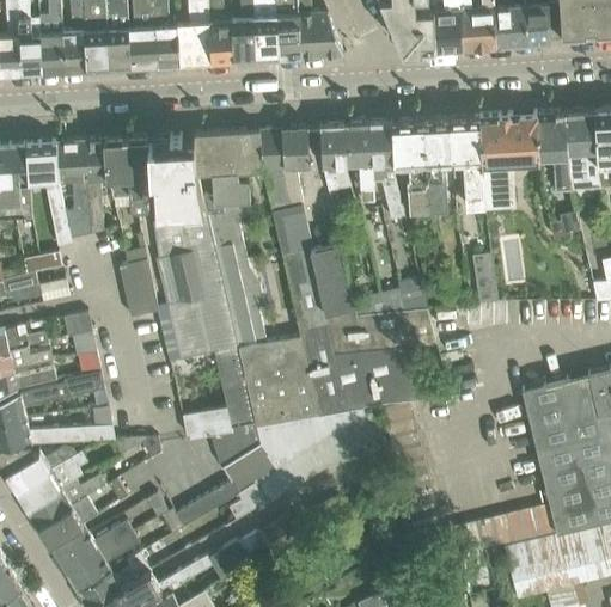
[(0,74),(22,74),(17,0),(5,0),(8,35),(0,35),(0,74)]
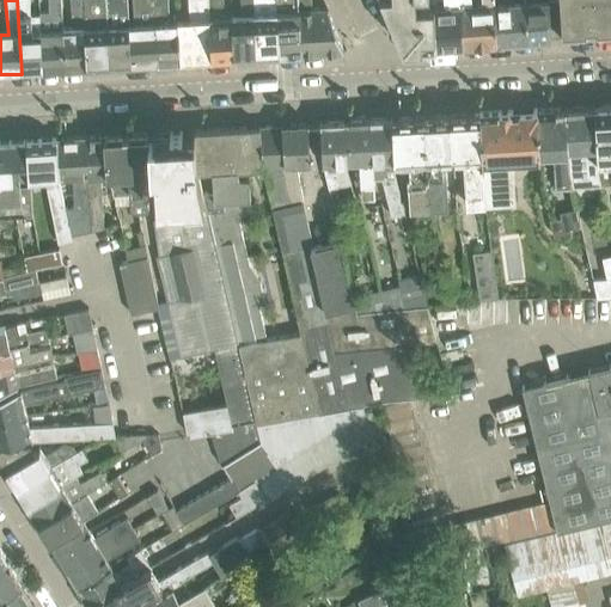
[(17,0),(22,74),(43,73),(38,13),(28,14),(26,0),(17,0)]
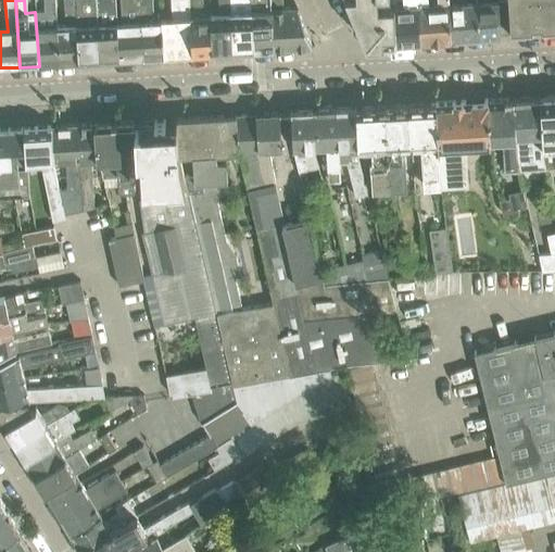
[(45,0),(46,10),(35,10),(35,12),(39,66),(61,64),(57,29),(54,0),(45,0)]
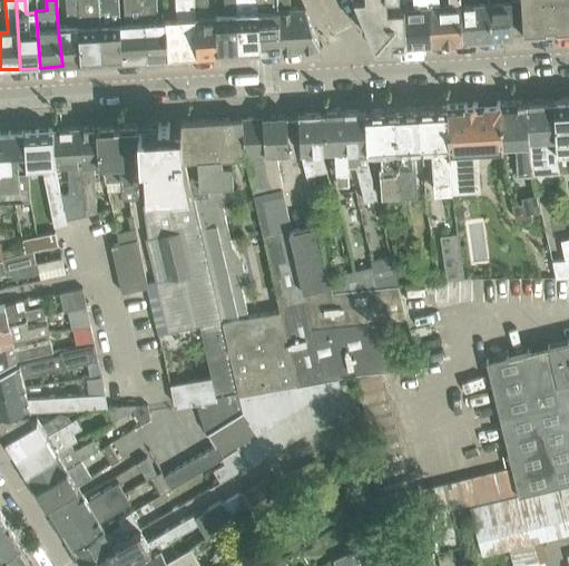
[(66,0),(68,29),(58,30),(62,66),(81,65),(77,0),(66,0)]
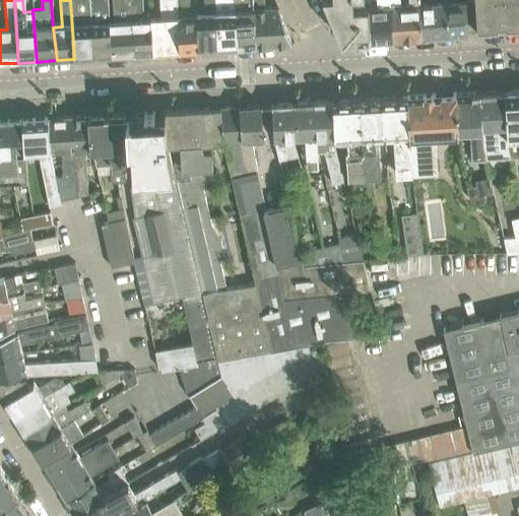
[(70,0),(74,59),(93,58),(89,0),(70,0)]
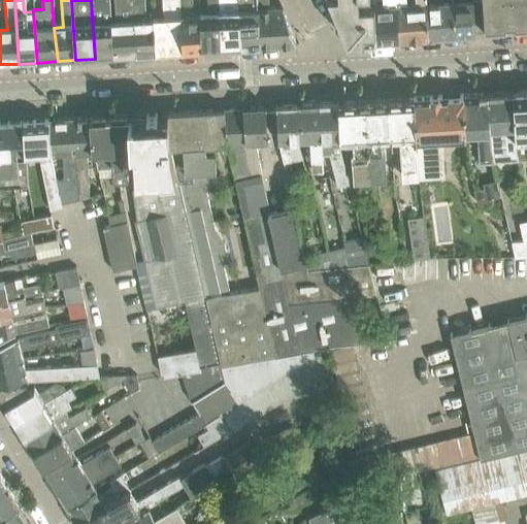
[(91,0),(95,59),(119,58),(117,24),(111,24),(109,0),(91,0)]
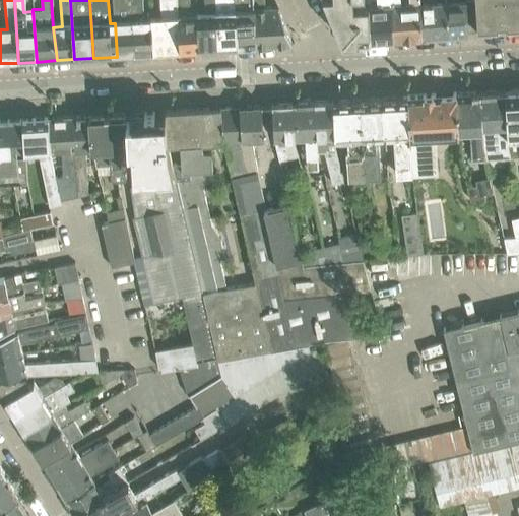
[(112,0),(115,23),(117,57),(135,56),(131,0),(112,0)]
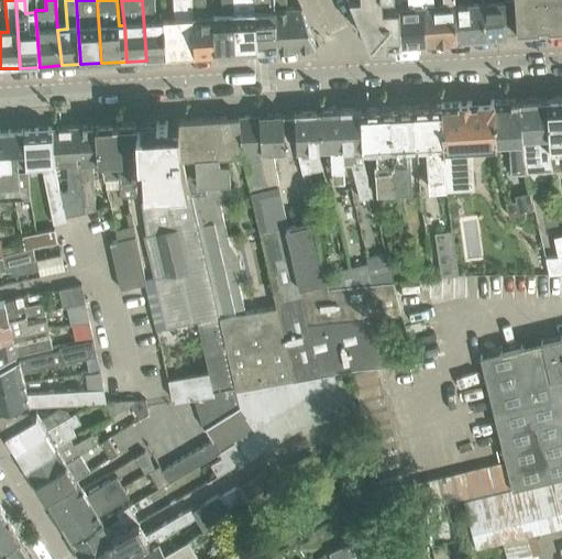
[(142,0),(146,61),(165,59),(163,21),(156,21),(155,0),(142,0)]
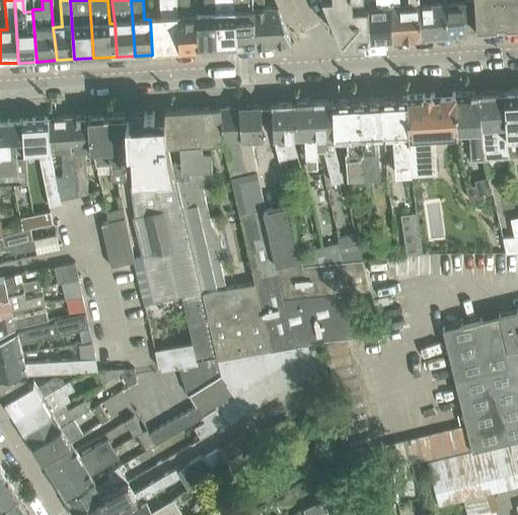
[(150,19),(152,55),(161,54),(180,53),(175,0),(159,0),(161,18),(159,18),(150,19)]
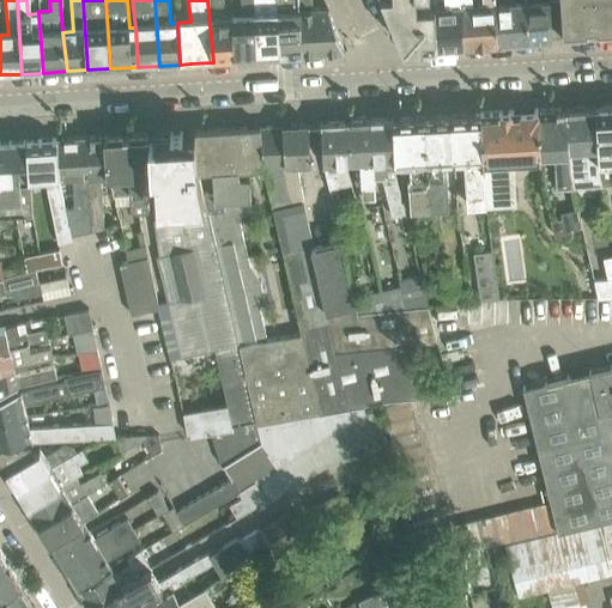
[(224,0),(207,0),(213,62),(236,61),(234,19),(223,19),(223,8),(225,7),(224,0)]
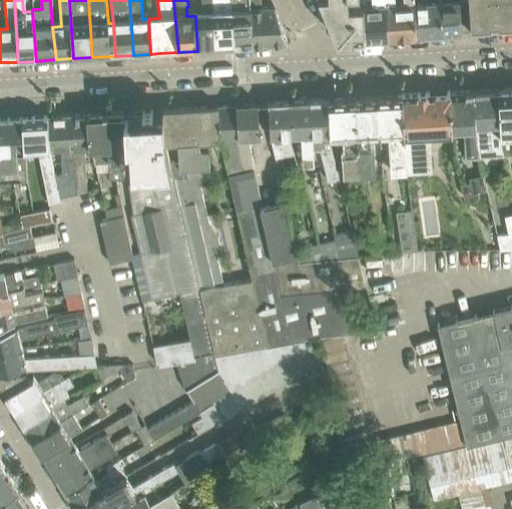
[(212,0),(202,0),(203,15),(195,16),(197,51),(216,49),(212,0)]
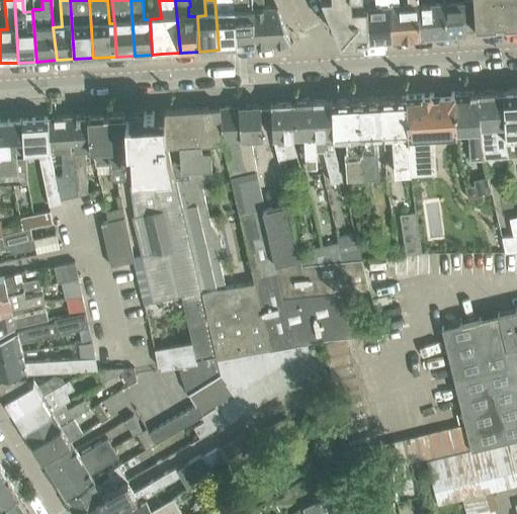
[(214,0),(219,50),(237,49),(234,0),(214,0)]
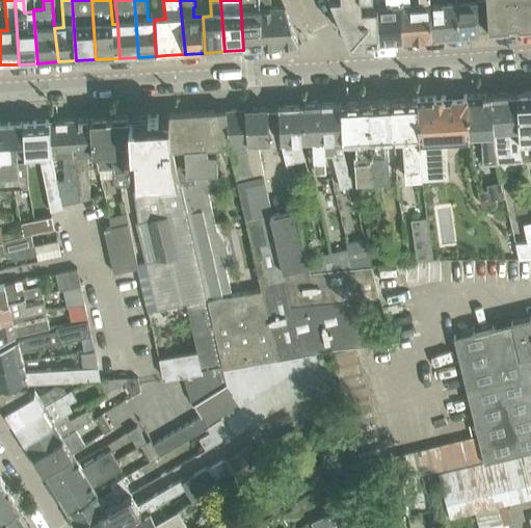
[(240,0),(243,50),(264,49),(259,0),(240,0)]
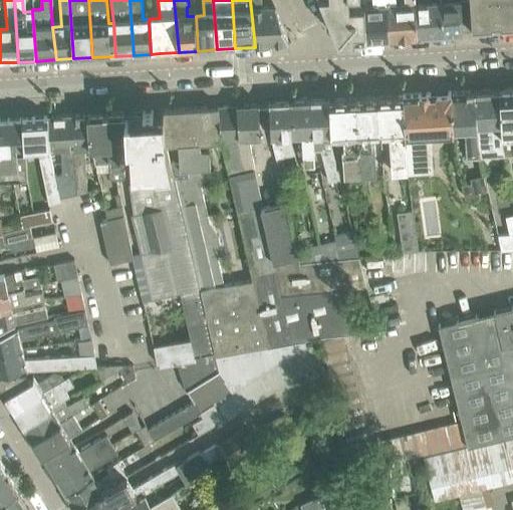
[(287,45),(283,33),(274,10),(261,10),(260,0),(250,0),(255,47),(287,45)]
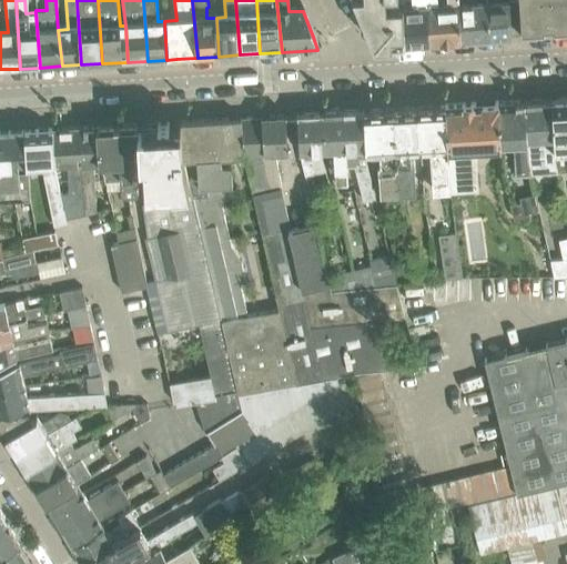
[(397,0),(398,4),(398,7),(401,7),(404,44),(429,42),(426,0),(397,0)]
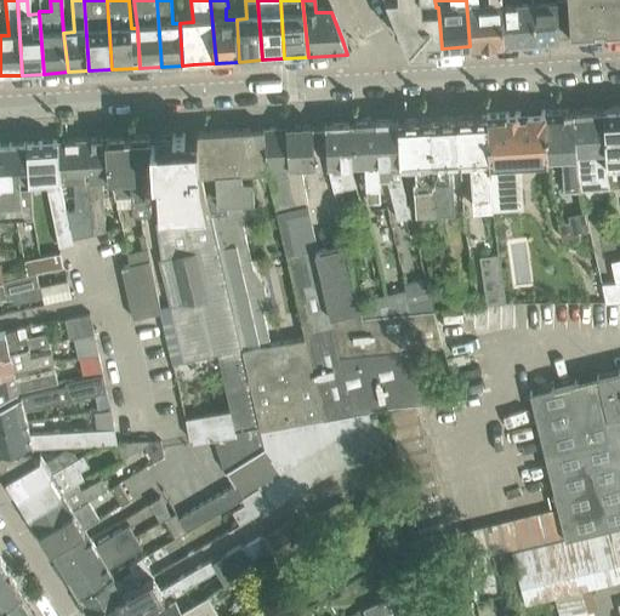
[(466,0),(470,46),(504,45),(500,0),(466,0)]
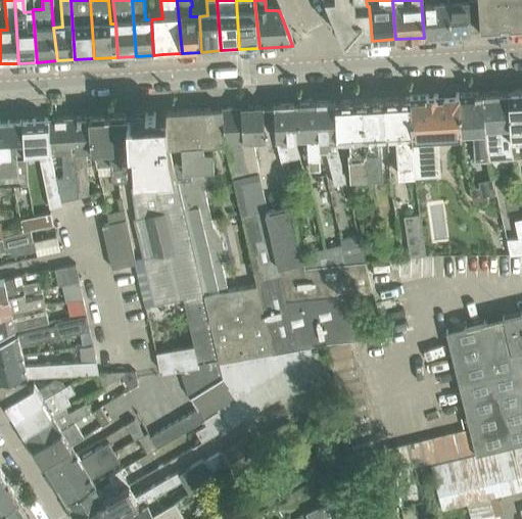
[(447,0),(421,0),(424,38),(451,36),(448,2),(447,0)]
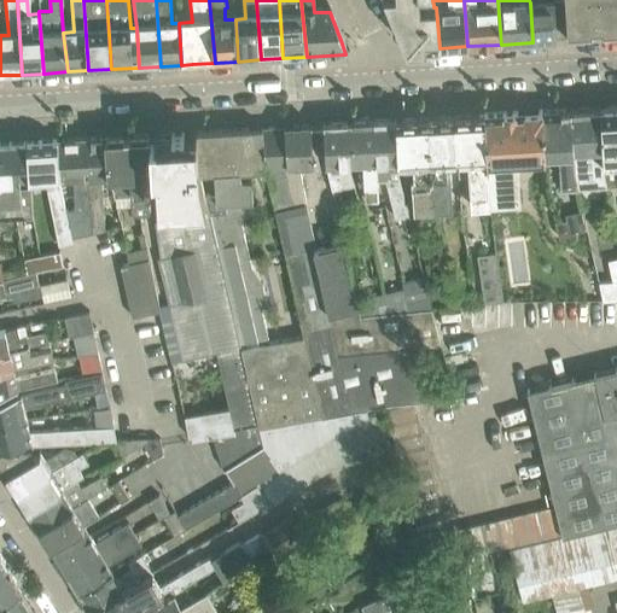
[(529,0),(530,3),(533,42),(556,41),(556,40),(565,39),(563,0),(545,1),(543,0),(529,0)]
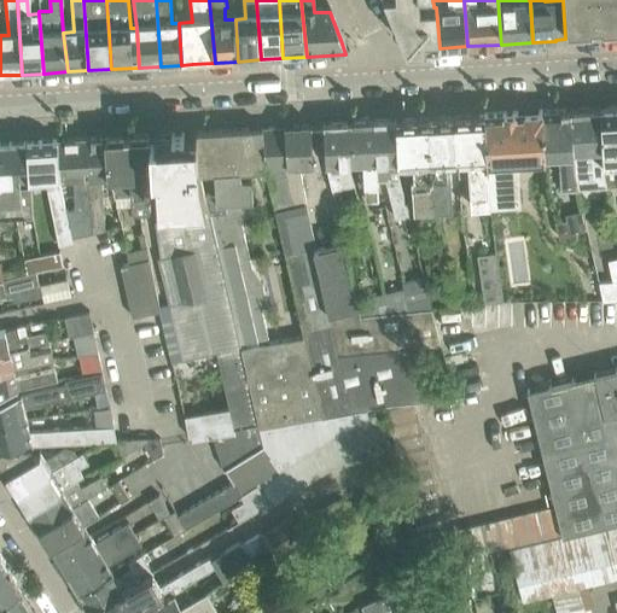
[(616,0),(564,0),(563,0),(565,39),(616,35),(616,0)]
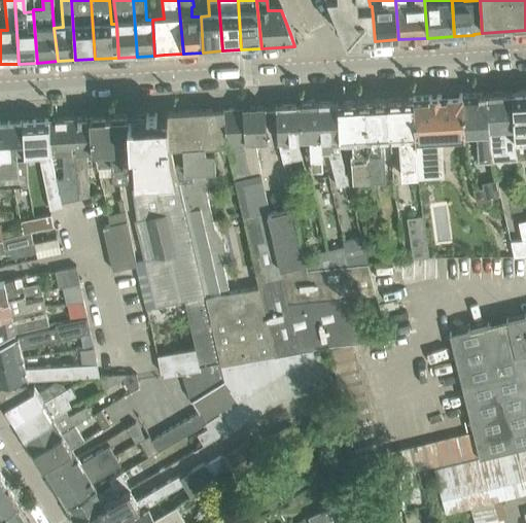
[(374,41),(375,41),(372,6),(370,6),(370,4),(330,7),(346,43),(373,41),(374,41)]
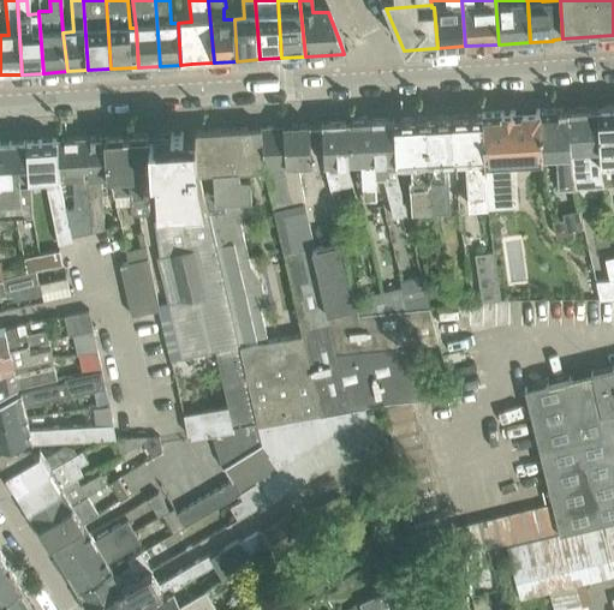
[(613,108),(596,111),(600,172),(602,180),(603,190),(613,189),(613,108)]
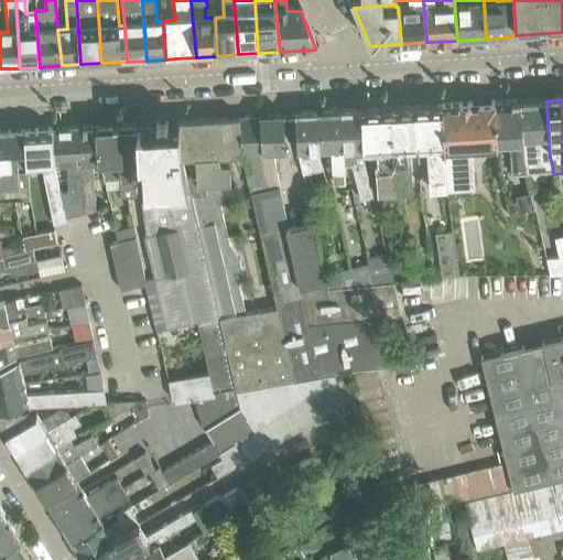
[(547,101),(520,103),(523,160),(524,168),(552,165),(550,158),(547,101)]
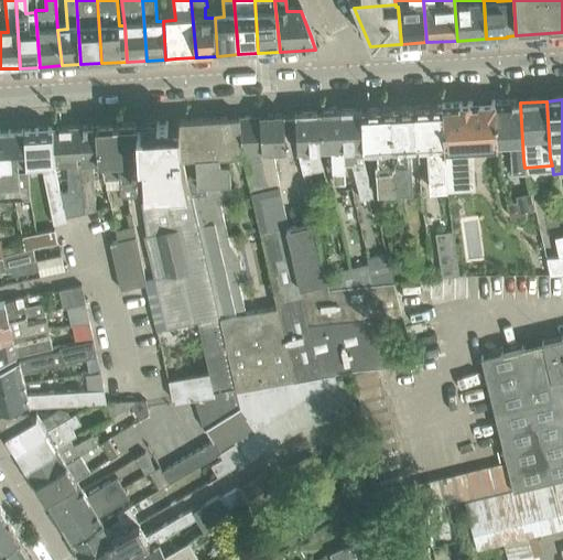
[(520,103),(490,104),(494,149),(509,148),(511,178),(527,178),(524,168),(523,160),(520,103)]
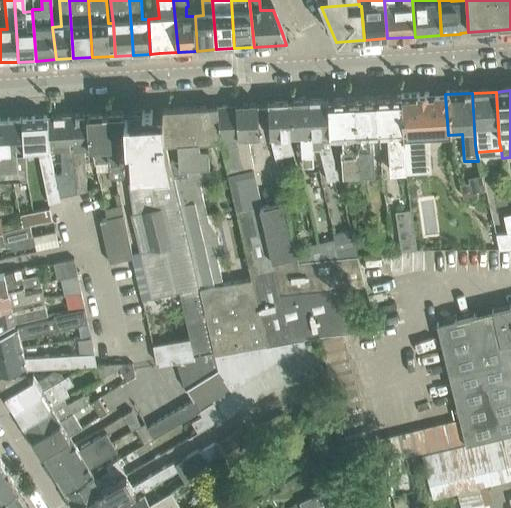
[(400,97),(400,98),(404,173),(422,173),(429,172),(427,136),(440,135),(448,135),(445,94),(438,95),(400,97)]
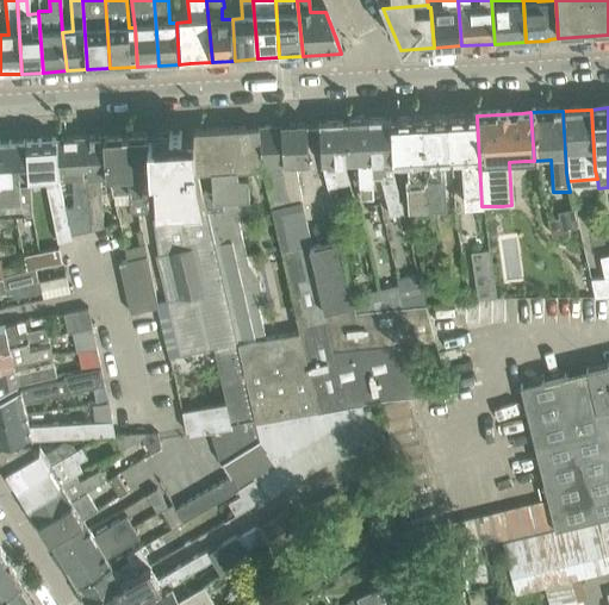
[(482,206),(477,117),(447,118),(449,161),(451,176),(463,176),(465,207),(482,206)]
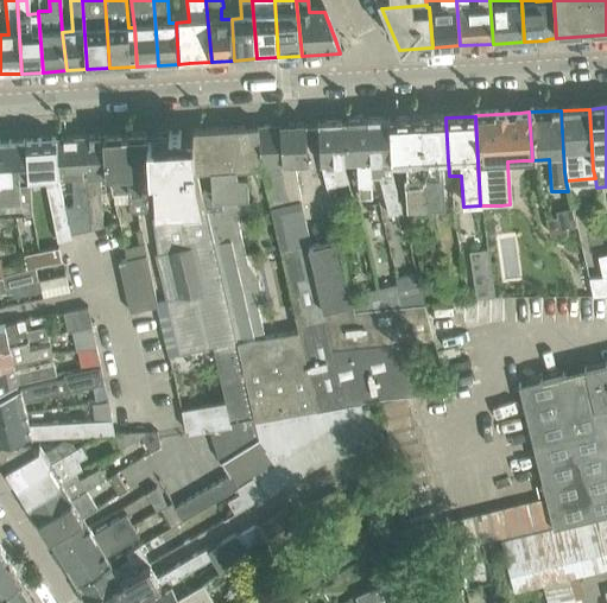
[(446,118),(419,119),(425,209),(443,208),(441,177),(440,177),(438,160),(448,160),(446,118)]
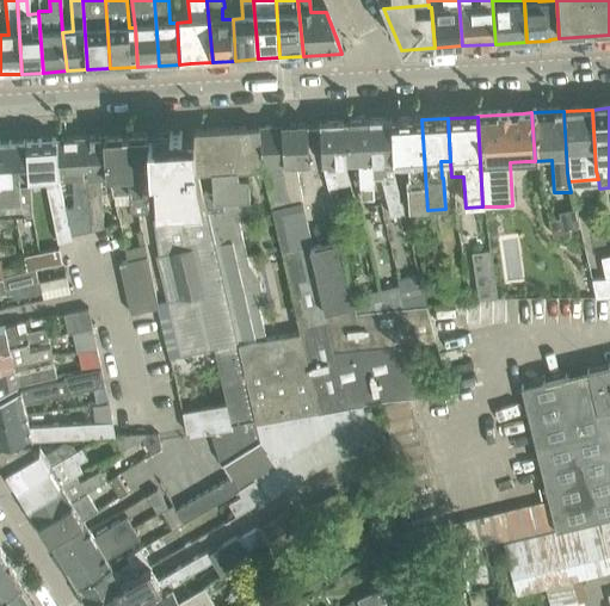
[(408,211),(427,210),(421,119),(392,122),(394,165),(406,164),(407,178),(405,178),(406,211),(408,211)]
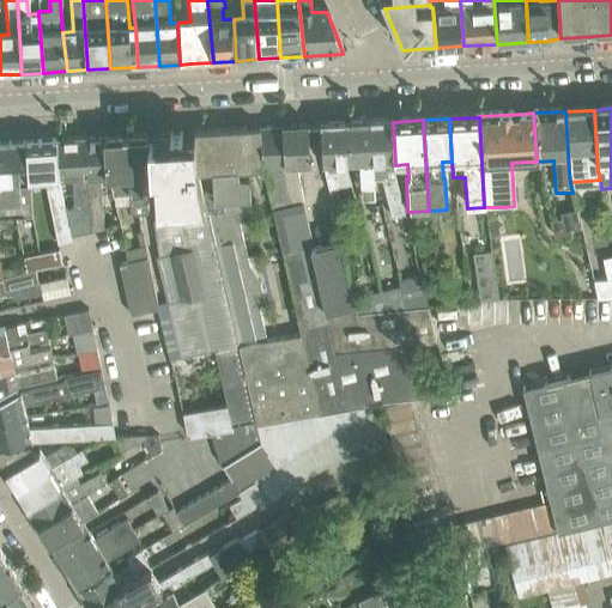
[(393,122),(369,123),(371,163),(373,163),(374,181),(382,180),(387,205),(391,222),(405,218),(401,201),(395,177),(395,165),(393,122)]
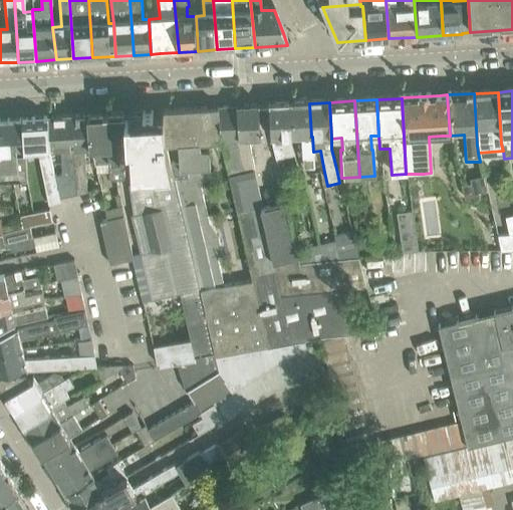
[(303,171),(313,170),(309,103),(292,104),(293,138),(294,157),(302,157),(303,171)]
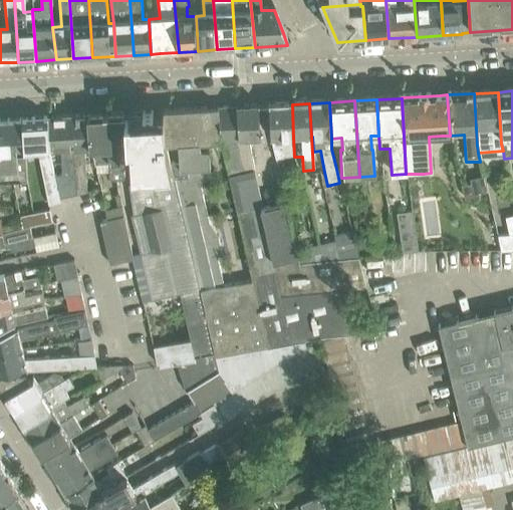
[(293,138),(292,104),(268,105),(270,139),(275,162),(293,157),(289,138),(293,138)]
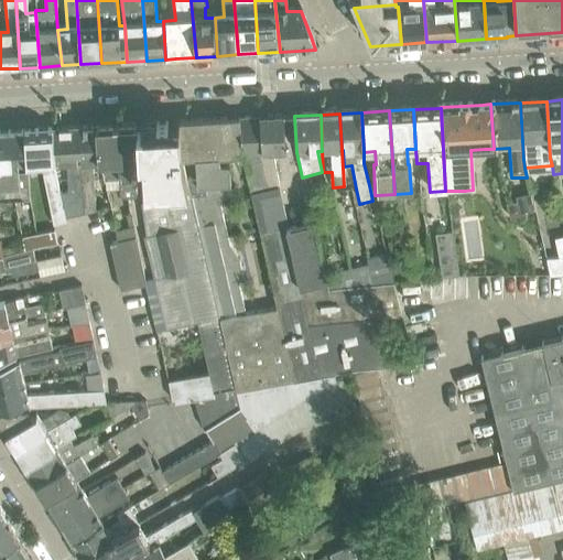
[(284,153),(282,117),(258,118),(260,154),(258,154),(264,190),(281,186),(274,153),(284,153)]
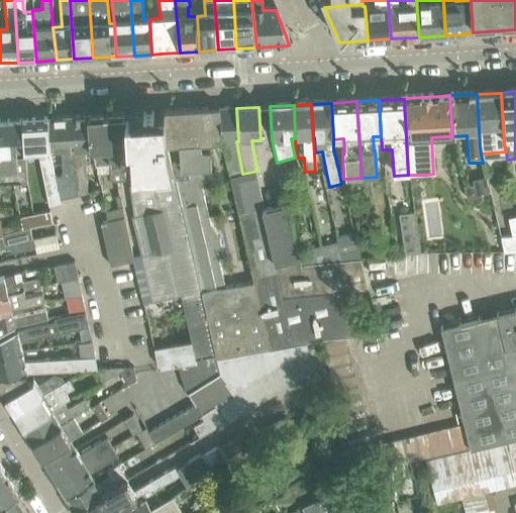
[(236,108),(217,110),(221,142),(221,144),(229,177),(242,174),(236,141),(238,141),(236,108)]
